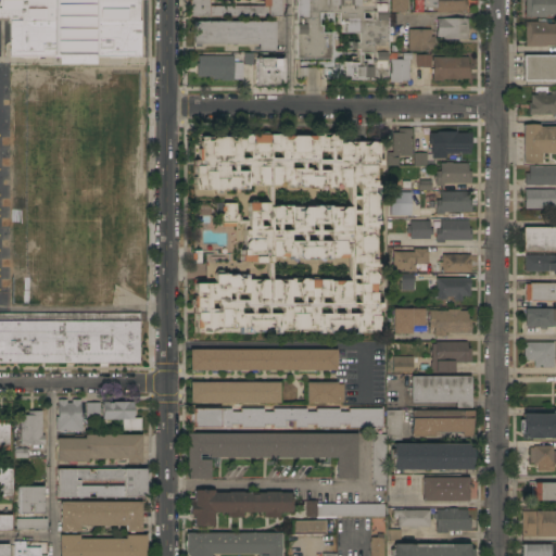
[(0,0),(139,0),(139,21),(140,21),(140,57),(125,57),(125,59),(109,59),(109,57),(97,57),(97,64),(60,64),(60,58),(45,58),(45,59),(23,59),(23,58),(10,58),(10,21),(9,21),(9,19),(0,19),(0,0)]
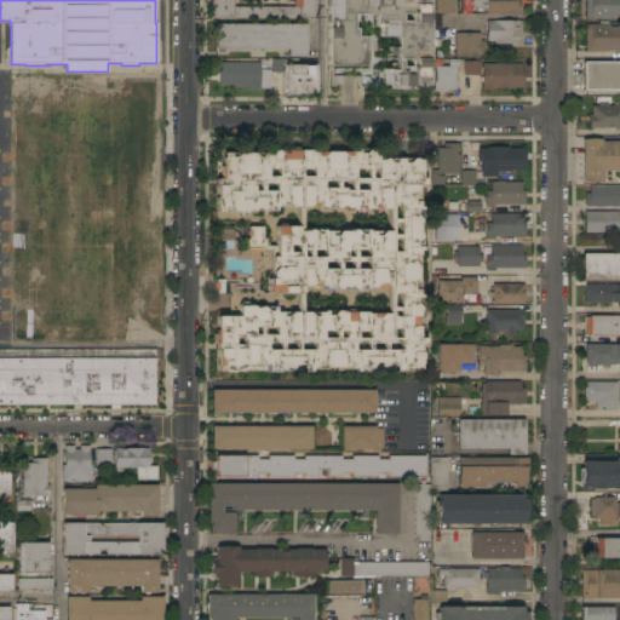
[(313,0),(313,19),(211,19),(211,0),(313,0)]
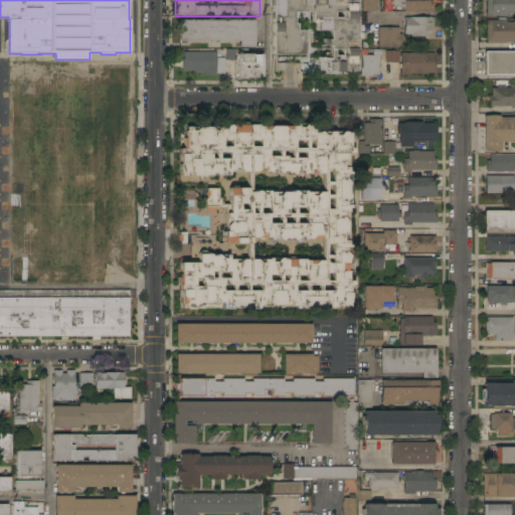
[(357,0),(357,1),(357,70),(358,70),(358,74),(306,74),(304,73),(302,73),(300,72),(300,70),(299,67),(299,63),(285,63),(285,71),(278,70),(278,54),(272,54),(272,0),(357,0)]
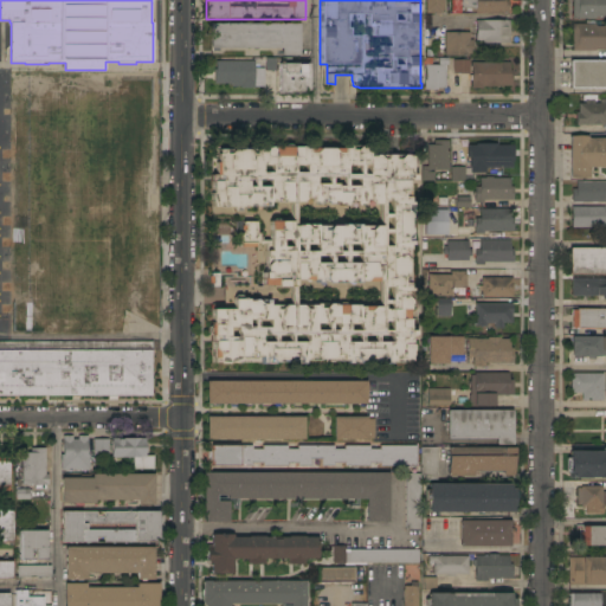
[(426,0),(444,0),(444,13),(426,13),(426,0)]
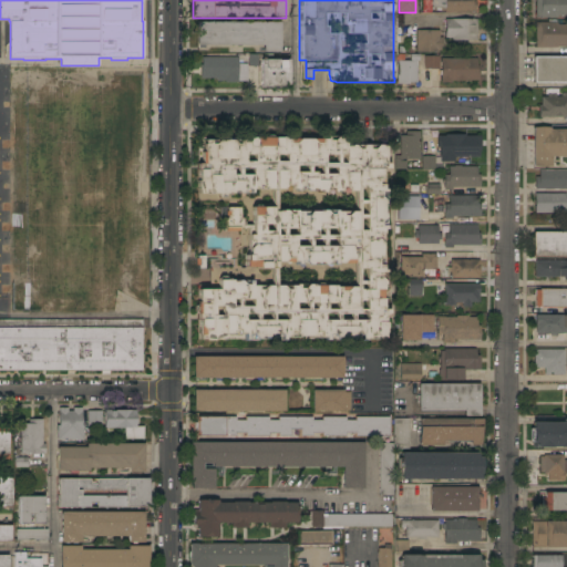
[(445,12),(445,11),(436,11),(436,8),(432,8),(432,0),(476,0),(476,12),(445,12)]
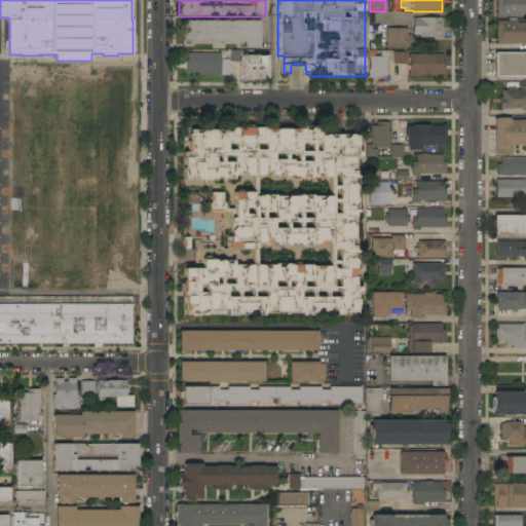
[(517,14),(517,16),(511,16),(511,19),(506,19),(506,16),(497,16),(497,0),(525,0),(525,6),(525,14),(517,14)]
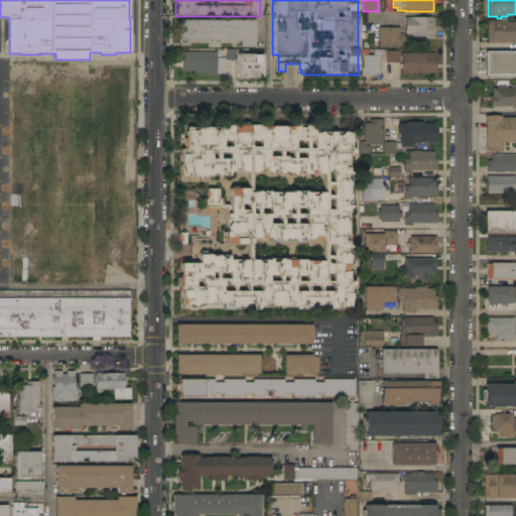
[(434,17),(434,37),(411,37),(411,34),(405,34),(405,17),(434,17)]
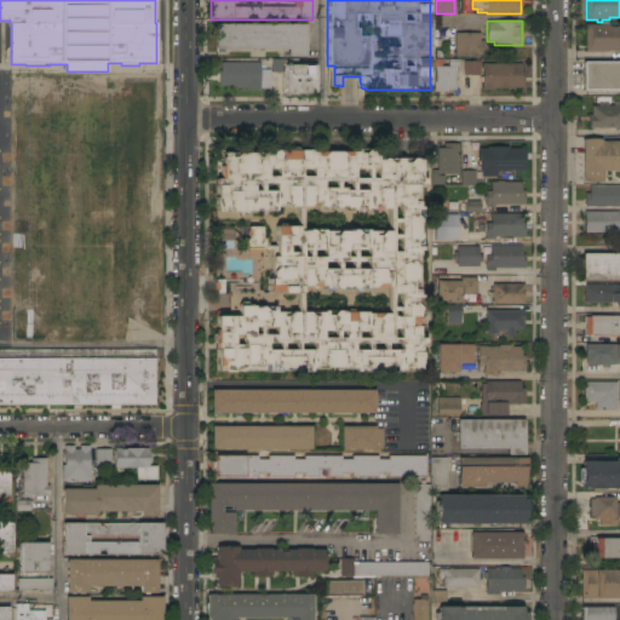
[(306,24),(306,57),(288,57),(288,50),(216,50),(216,24),(306,24)]
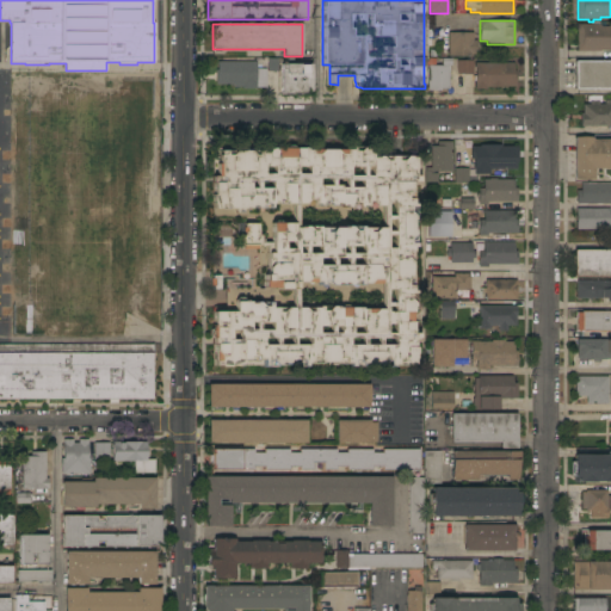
[(578,51),(578,24),(600,24),(600,26),(610,26),(610,36),(610,49),(600,49),(600,51),(578,51)]
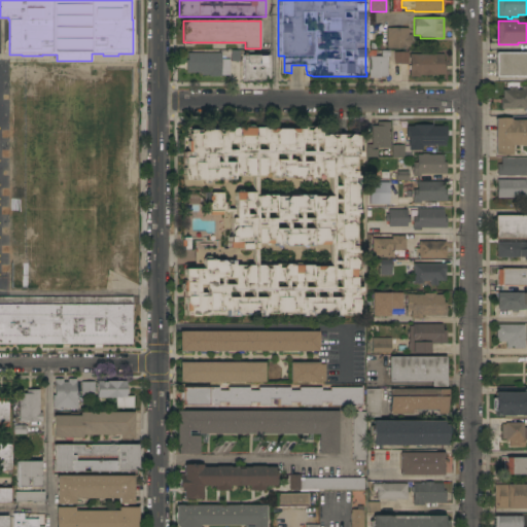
[(387,28),(409,29),(409,35),(412,35),(411,48),(387,48),(387,28)]
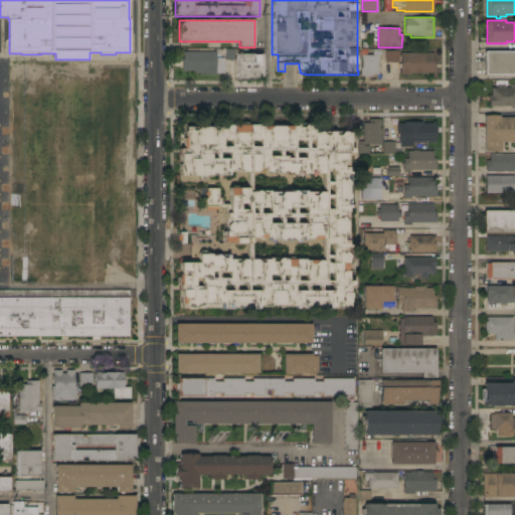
[(378,75),(372,75),(372,76),(361,76),(361,55),(359,55),(359,49),(367,49),(367,55),(372,55),(372,49),(380,49),(380,55),(378,55),(378,75)]
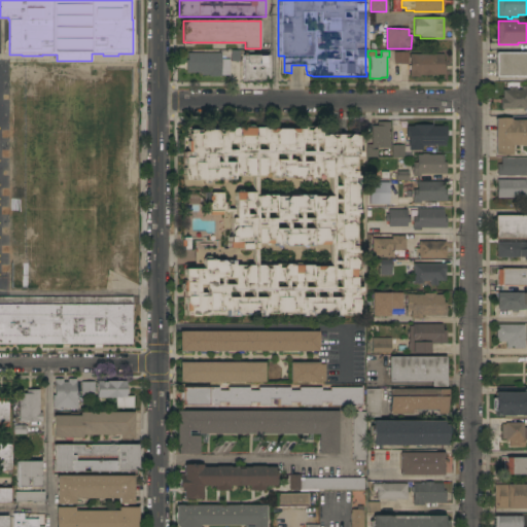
[(221,53),(221,60),(230,60),(230,75),(221,75),(221,76),(209,76),(209,75),(202,75),(202,73),(186,73),(186,61),(187,61),(187,54),(221,53)]
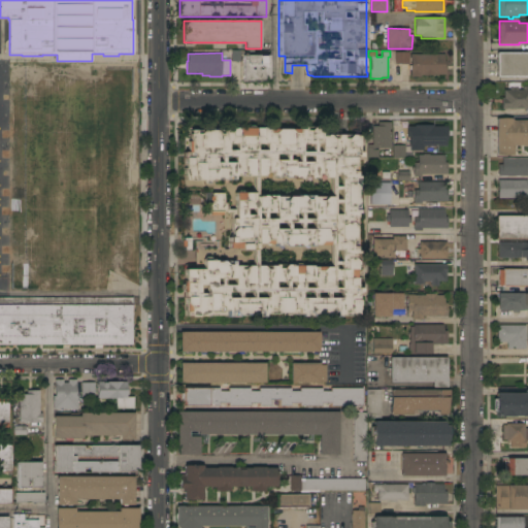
[(409,64),(396,64),(396,63),(395,63),(395,53),(409,53),(409,64)]
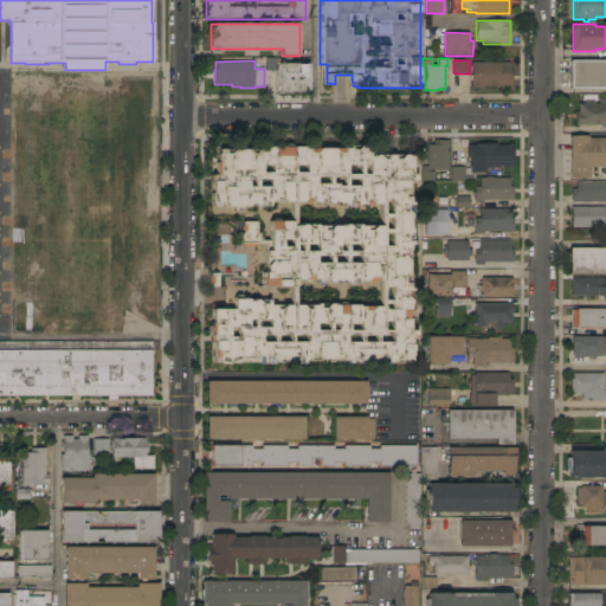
[(605,89),(571,89),(571,60),(605,60),(605,89)]
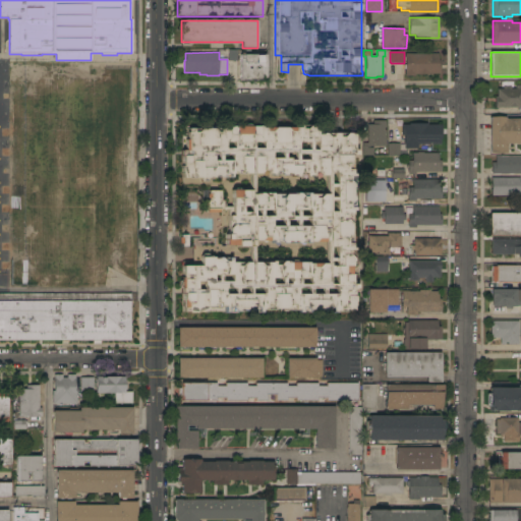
[(439,54),(439,60),(441,60),(441,74),(429,74),(417,74),(415,74),(415,76),(406,76),(406,69),(404,69),(404,65),(405,65),(405,54),(439,54)]
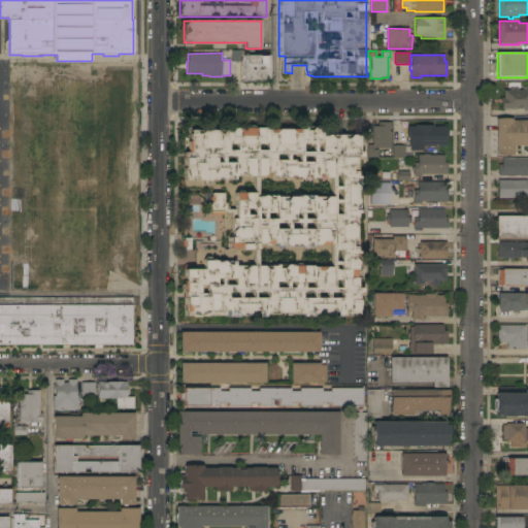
[(269,81),(243,81),(243,56),(269,56),(269,81)]
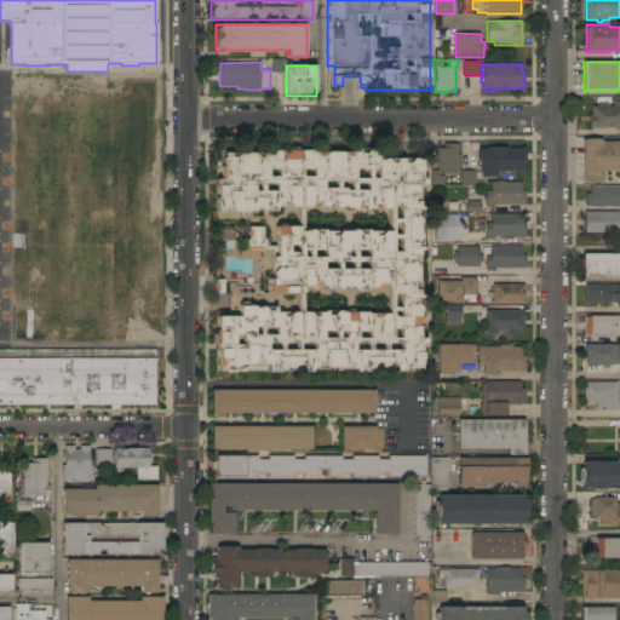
[(619,128),(590,128),(590,115),(591,115),(591,105),(598,105),(598,103),(608,103),(608,105),(614,105),(614,102),(619,102),(619,128)]
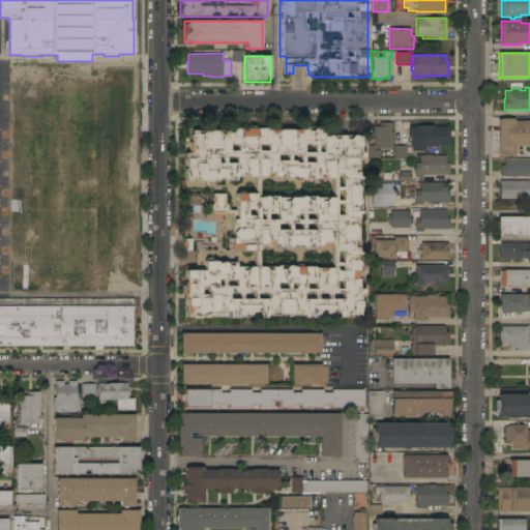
[(529,146),(516,147),(516,155),(499,155),(498,119),(513,119),(513,121),(529,121),(529,146)]
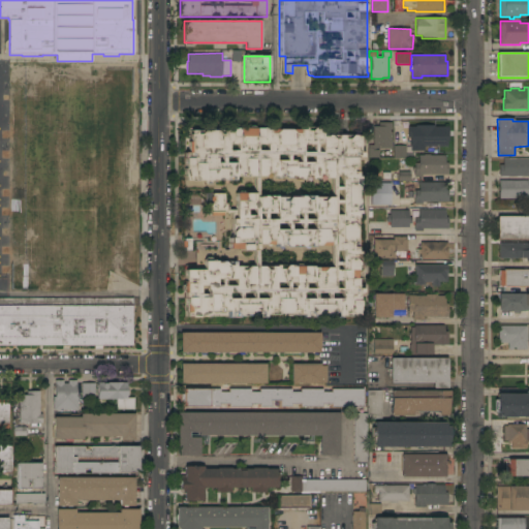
[(379,158),(368,158),(368,146),(373,146),(373,127),(379,127),(379,123),(392,123),(392,149),(375,149),(375,151),(379,151),(379,158)]
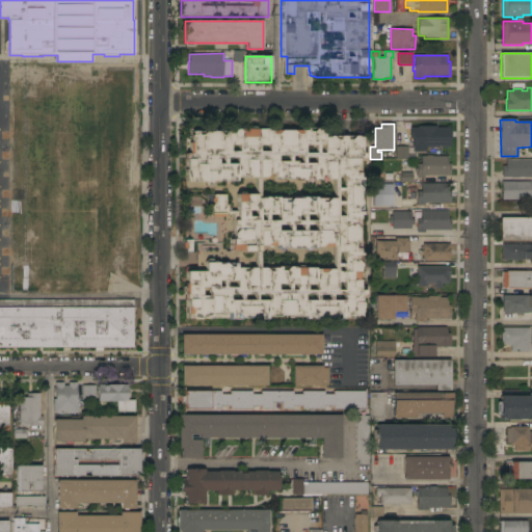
[(418,128),(418,127),(436,126),(436,128),(451,128),(451,141),(450,141),(450,148),(427,148),(427,152),(414,152),(414,138),(409,138),(409,128),(418,128)]
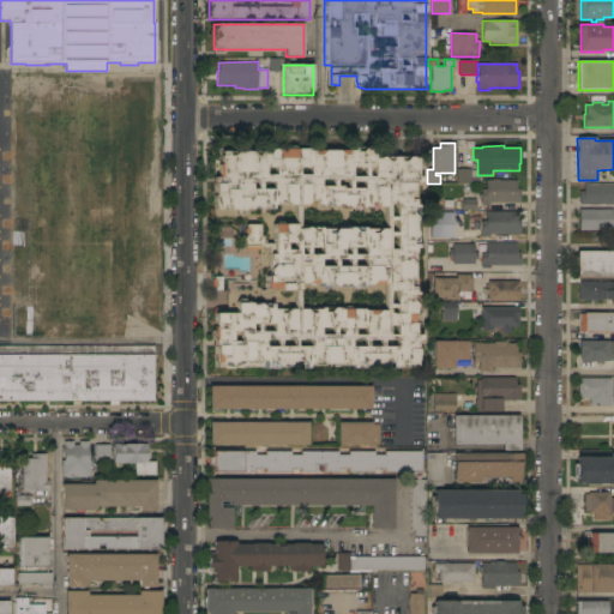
[(244,362),(244,366),(236,367),(236,368),(232,368),(232,369),(222,369),(222,368),(217,368),(217,347),(215,347),(215,341),(212,338),(212,331),(215,325),(215,314),(238,314),(236,302),(239,300),(244,300),(245,304),(251,304),(251,306),(253,306),(253,304),(274,304),(272,309),(295,309),(294,290),(280,290),(280,289),(266,289),(266,276),(269,276),(269,248),(258,248),(258,251),(244,251),(244,248),(242,248),(242,240),(239,240),(239,226),(259,226),(259,238),(263,238),(263,245),(274,245),(272,226),(276,223),(281,223),(283,224),(295,224),(295,205),(274,205),(274,210),(253,210),(253,208),(251,208),(251,210),(245,210),(244,214),(239,214),(236,210),(215,210),(216,205),(214,205),(214,192),(215,192),(215,184),(214,184),(214,176),(217,178),(218,166),(221,166),(221,156),(222,151),(265,151),(265,149),(287,149),(289,146),(294,146),(298,149),(308,149),(308,151),(351,150),(351,148),(356,148),(356,151),(361,151),(365,148),(374,148),(374,158),(375,158),(375,157),(411,157),(413,160),(417,160),(417,176),(422,176),(422,184),(415,184),(415,205),(419,205),(419,248),(415,248),(415,293),(419,293),(419,305),(417,305),(417,312),(415,312),(415,314),(420,314),(420,324),(415,324),(415,336),(422,336),(422,342),(417,342),(417,350),(419,350),(419,356),(417,356),(417,366),(399,366),(399,367),(395,367),(395,368),(383,368),(383,367),(355,367),(355,368),(353,368),(353,366),(347,366),(347,365),(313,365),(313,366),(308,366),(308,368),(305,368),(305,367),(269,367),(269,368),(265,368),(265,362),(244,362)]
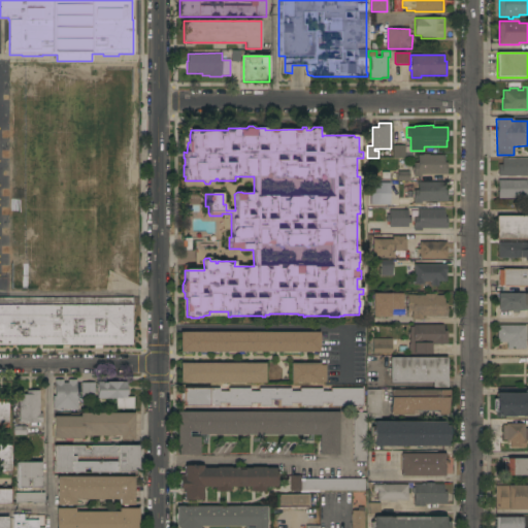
[(405,146),(406,158),(394,159),(393,146),(405,146)]
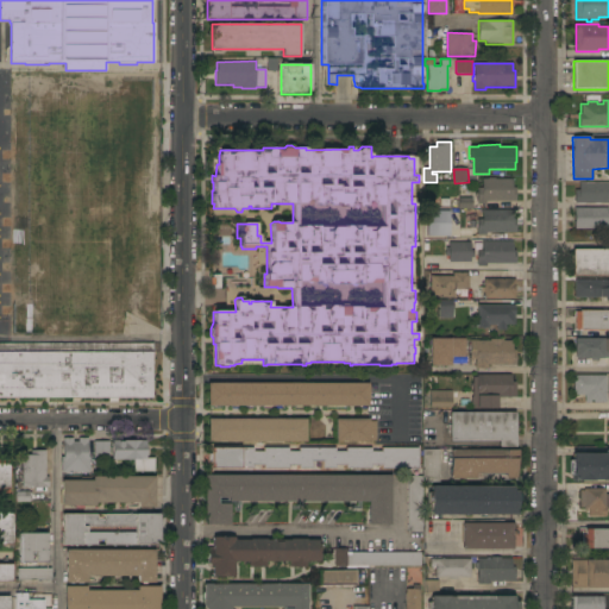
[(488,180),(488,179),(495,179),(513,179),(513,188),(515,188),(515,201),(487,201),(487,205),(477,205),(477,188),(482,188),(482,180),(488,180)]
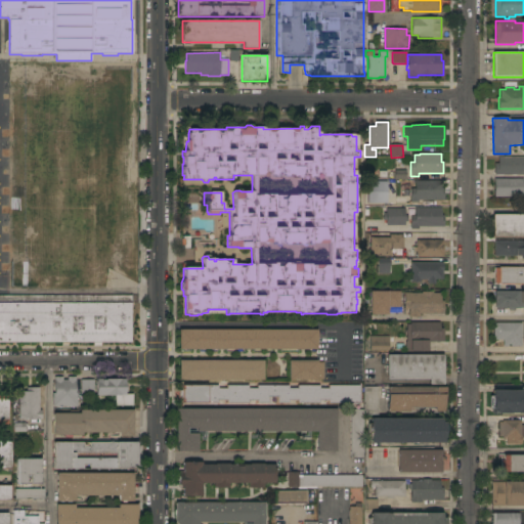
[(523,175),(494,175),(494,164),(498,164),(498,158),(523,158),(523,159),(523,175)]
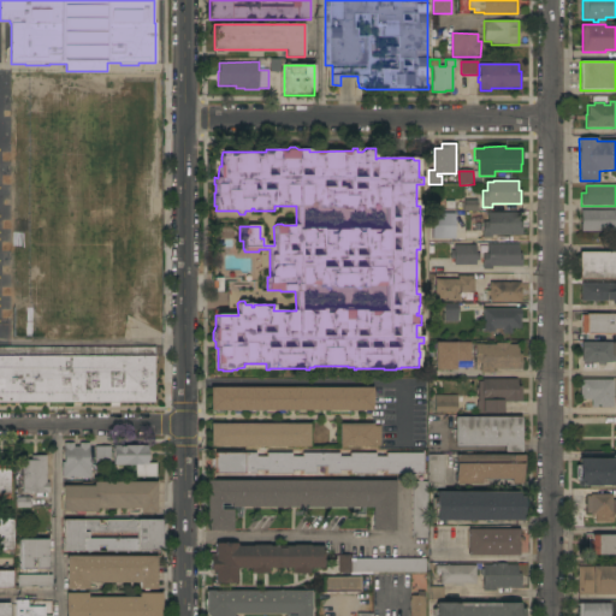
[(465,212),(463,200),(471,200),(471,197),(475,197),(475,200),(478,200),(478,205),(479,205),(479,209),(478,211),(478,212),(465,212)]
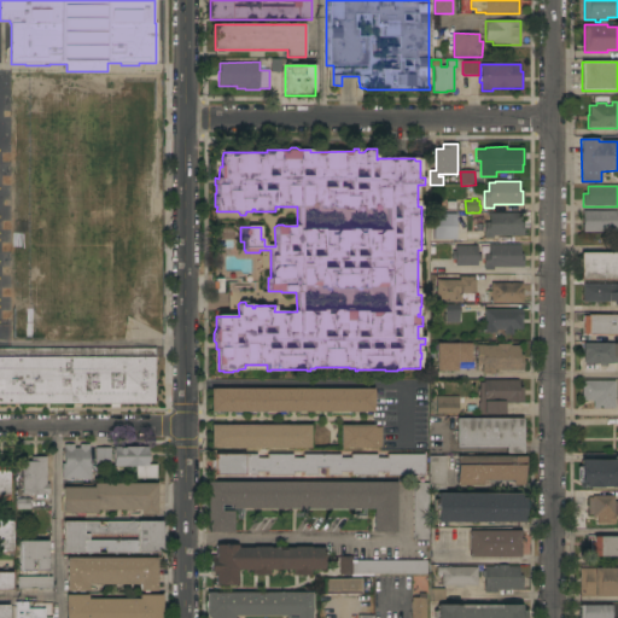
[(617,211),(617,221),(617,232),(583,232),(583,211),(617,211)]
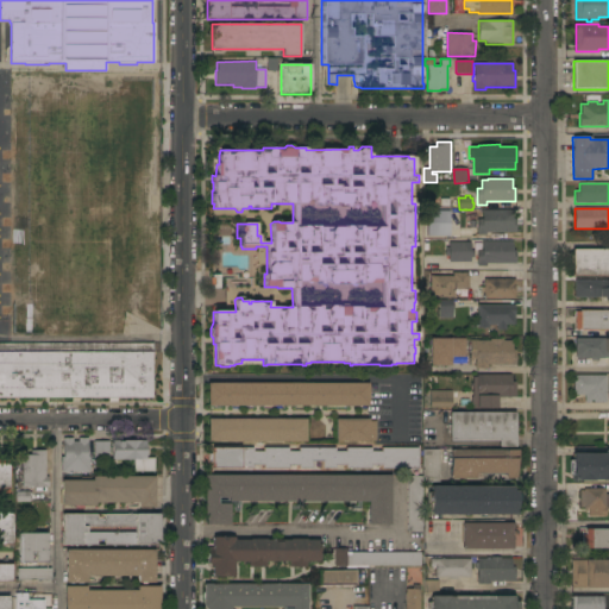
[(487,232),(487,236),(477,236),(477,219),(482,219),(482,211),(513,211),(513,219),(516,219),(516,232),(487,232)]
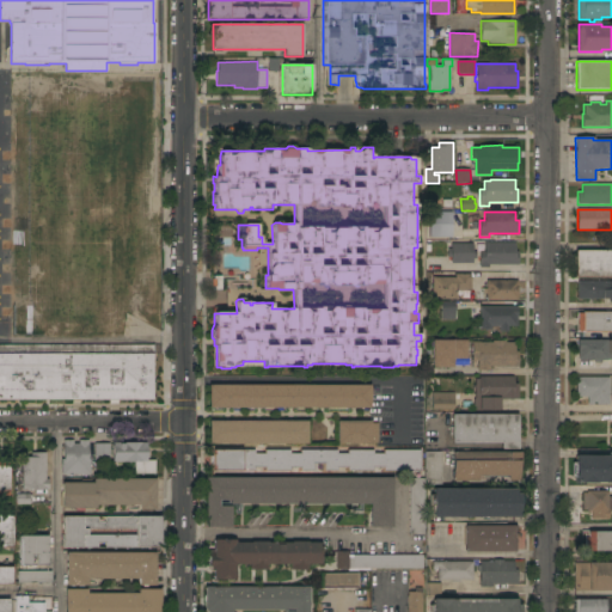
[(452,238),(432,238),(432,213),(452,213),(452,238)]
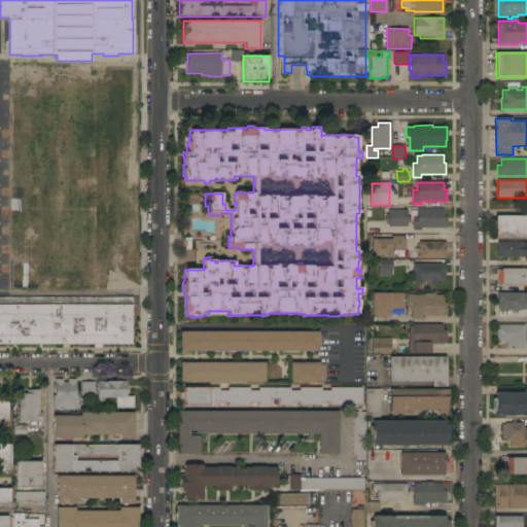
[(421,229),(421,231),(413,231),(413,217),(417,217),(417,209),(444,209),(444,217),(446,217),(446,229),(421,229)]
